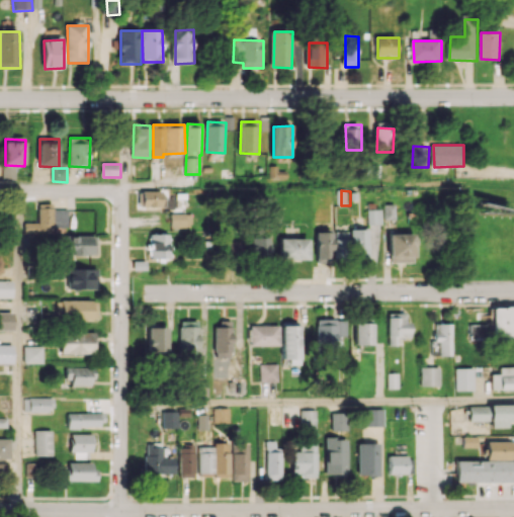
[(164,192),(145,192),(145,207),(164,207),(164,192)]
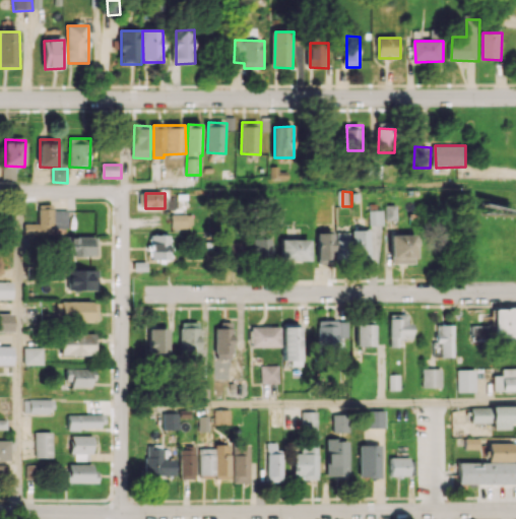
[(70,210),(55,211),(54,204),(41,205),(41,223),(28,224),(28,234),(55,233),(55,229),(71,229),(70,210)]
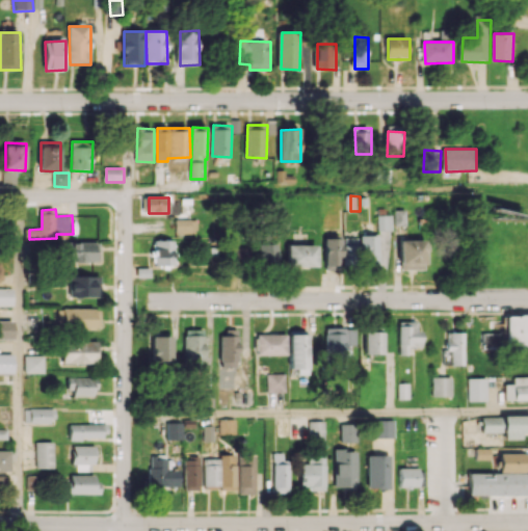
[(398,227),(408,227),(408,213),(398,213),(398,227)]
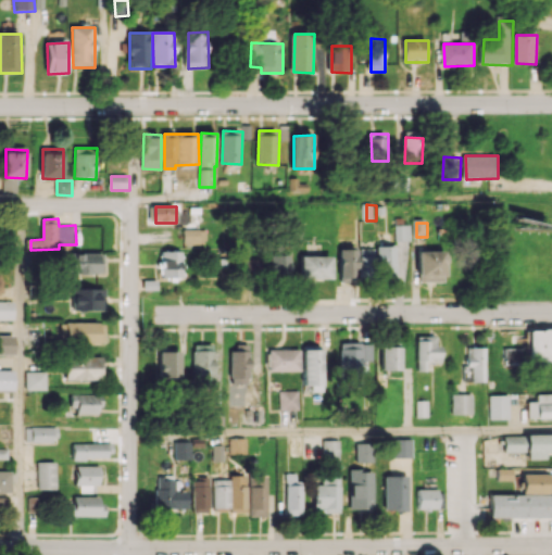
[(412,242),(413,226),(398,226),(398,241),(412,242)]
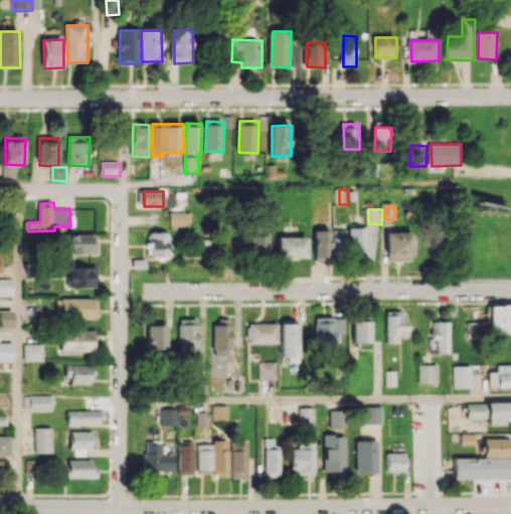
[(173,226),(193,226),(193,213),(173,213),(173,226)]
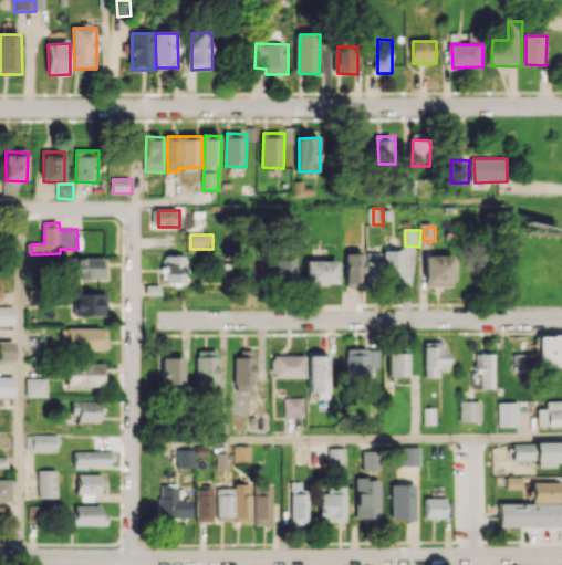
[(405,251),(386,251),(386,283),(405,283),(405,251)]
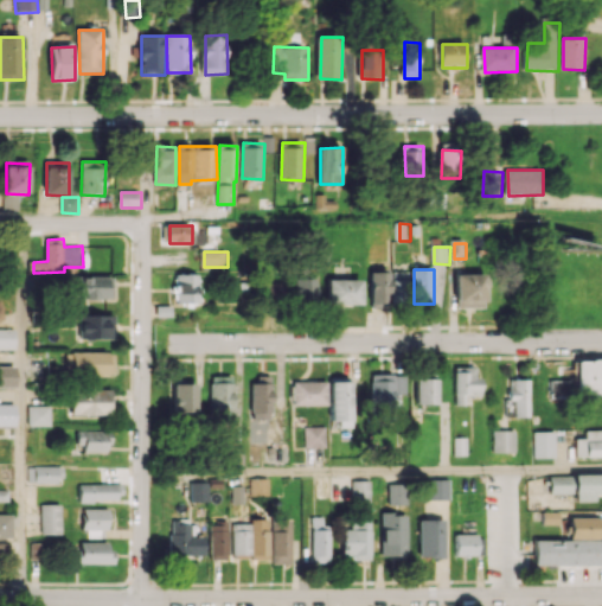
[(395,301),(410,301),(411,272),(396,272),(395,301)]
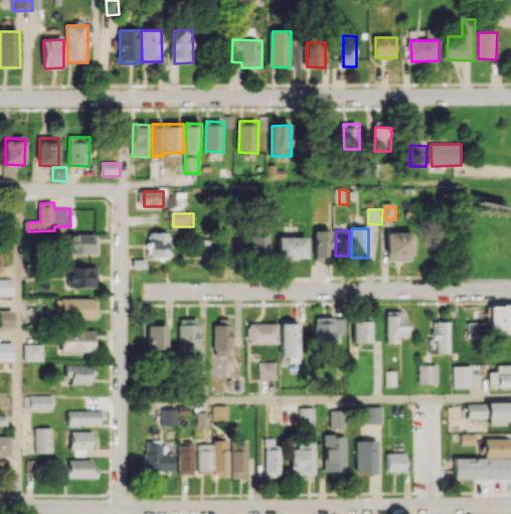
[(332,231),(316,231),(317,262),(333,262),(332,231)]
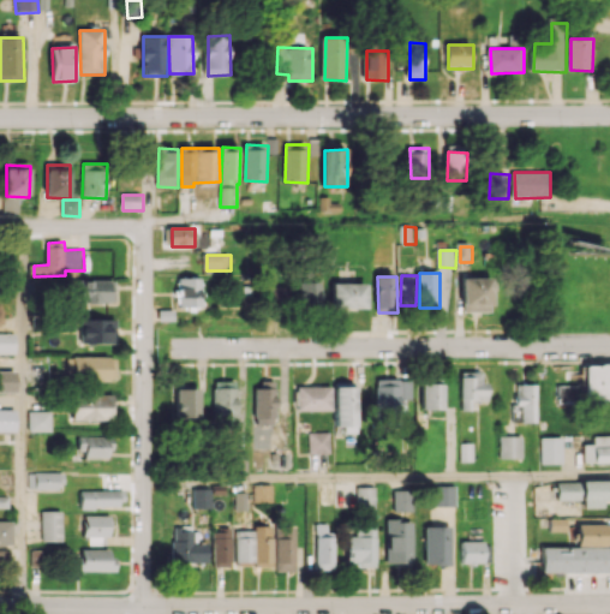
[(203,278),(180,279),(181,309),(204,308),(203,278)]
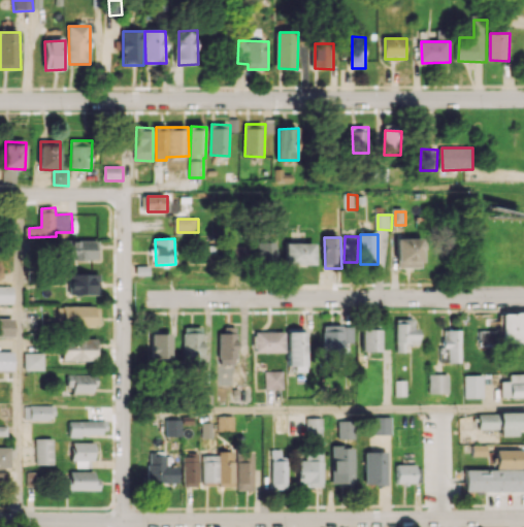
[(399,239),(400,269),(424,268),(424,239),(399,239)]
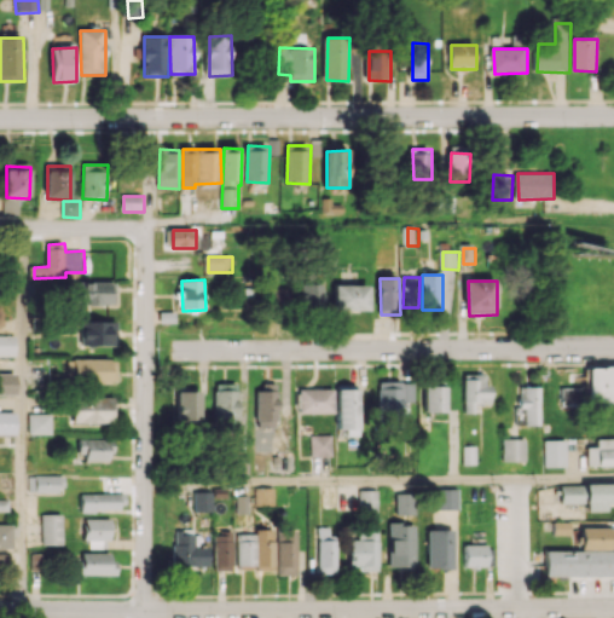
[(116,306),(117,283),(81,282),(81,306),(116,306)]
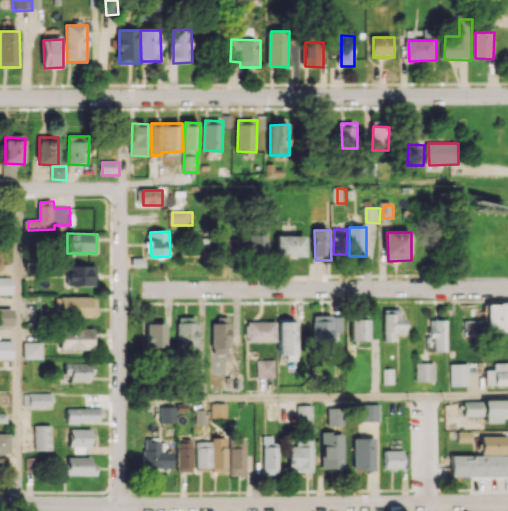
[(269,235),(252,235),(252,255),(269,254),(269,235)]
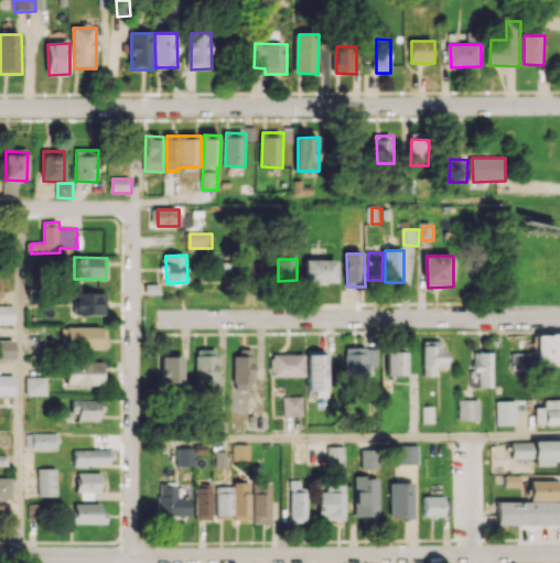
[(337,260),(308,260),(307,283),(337,284),(337,260)]
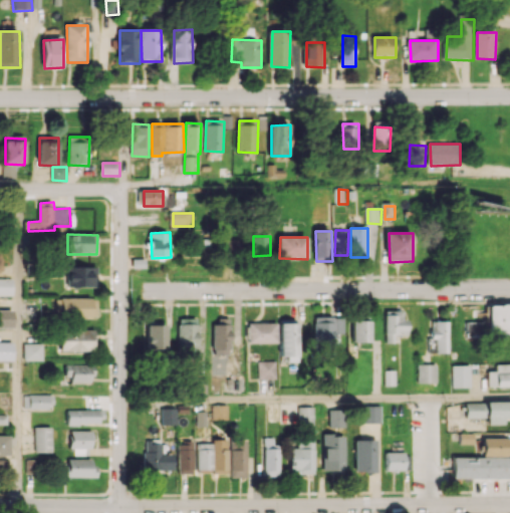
[(243,240),(224,240),(224,256),(242,256),(243,240)]
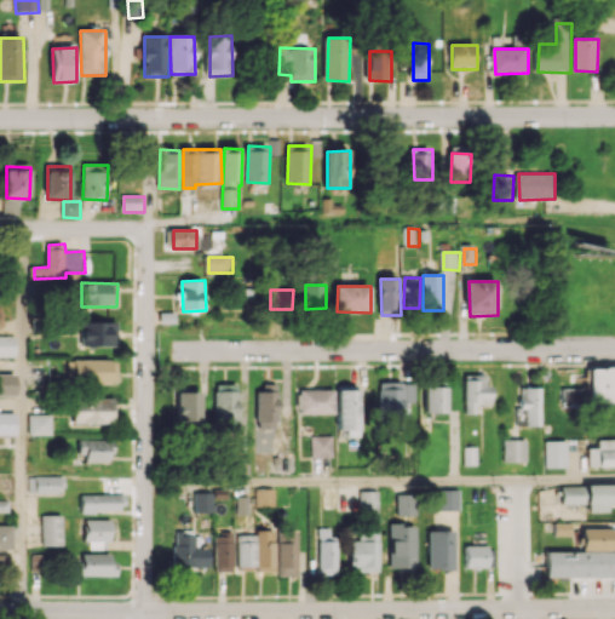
[(120,347),(119,322),(84,324),(85,348),(120,347)]
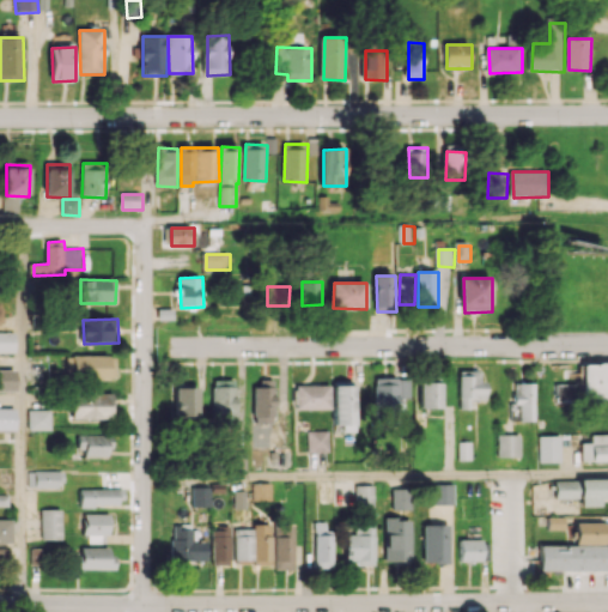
[(0,353),(18,353),(19,333),(0,333),(0,353)]
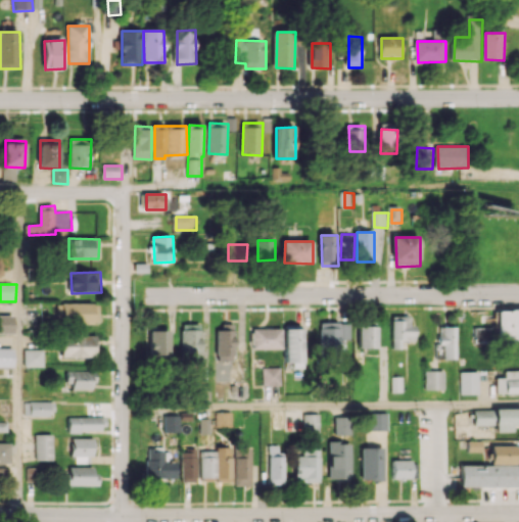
[(100,324),(100,304),(59,303),(59,323),(100,324)]
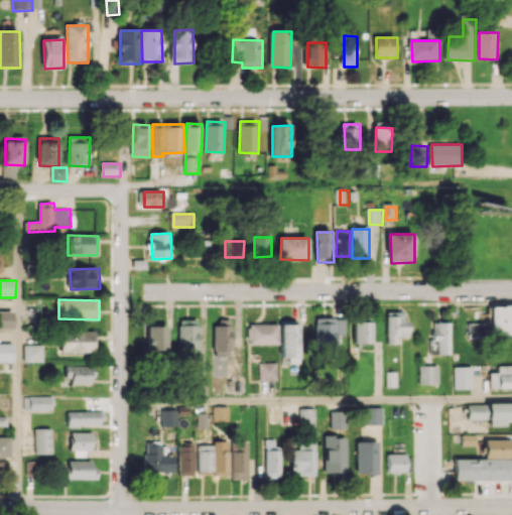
[(511,306),(492,306),(492,324),(471,324),(471,339),(511,338),(511,306)]
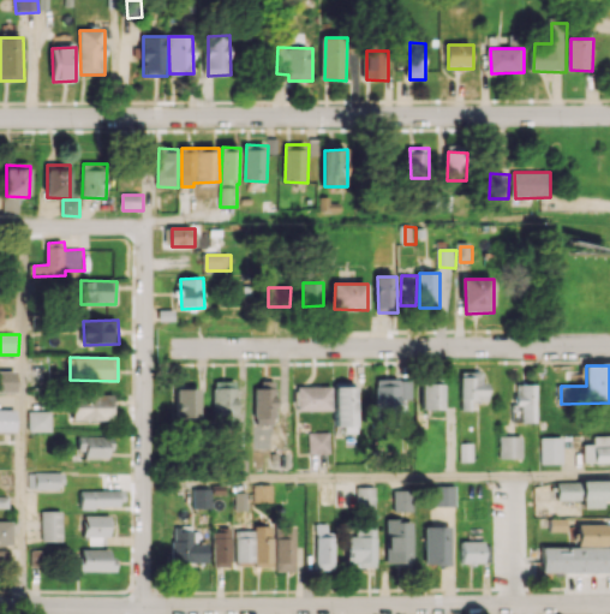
[(0,393),(18,394),(19,373),(0,371),(0,393)]
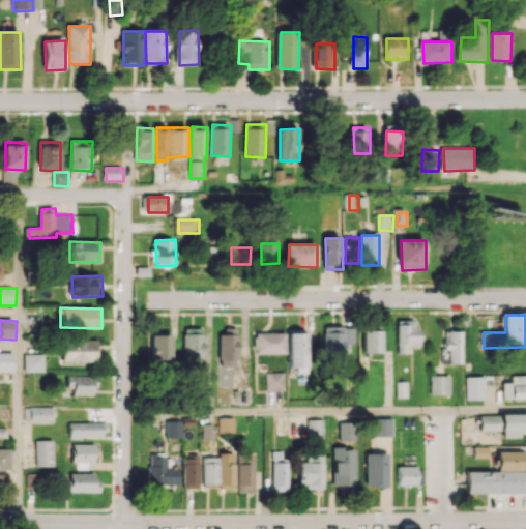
[(417,322),(400,321),(400,354),(409,354),(409,347),(422,347),(422,330),(417,330),(417,322)]
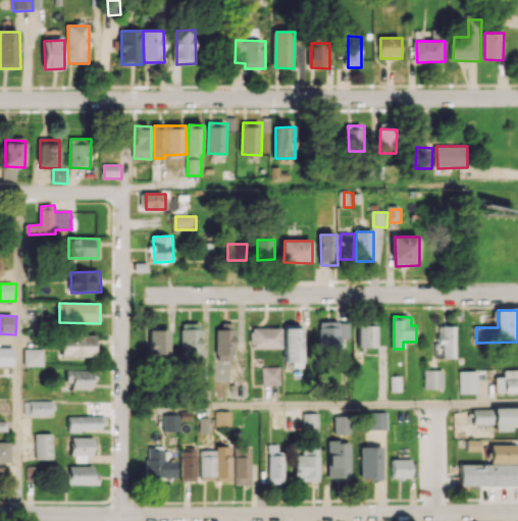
[(353,340),(353,323),(323,322),(322,361),(341,361),(342,340),(353,340)]
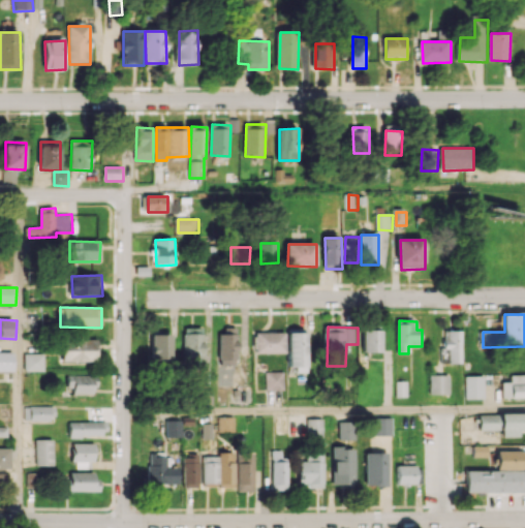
[(186,329),(185,367),(206,368),(207,329),(186,329)]
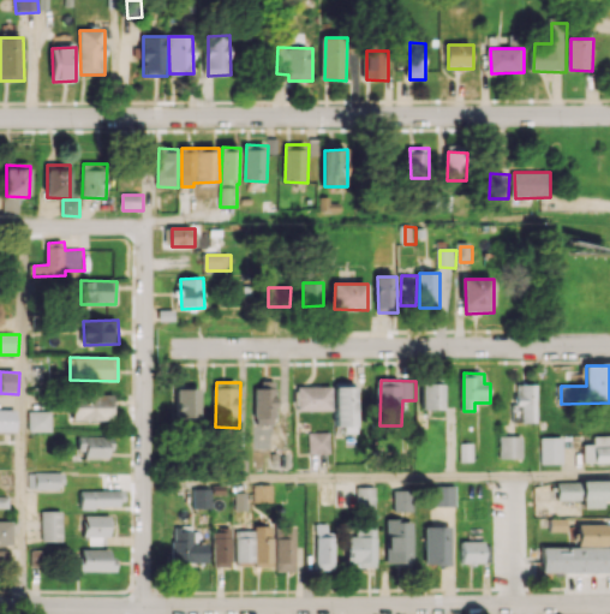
[(257,385),(258,425),(279,425),(277,385),(257,385)]
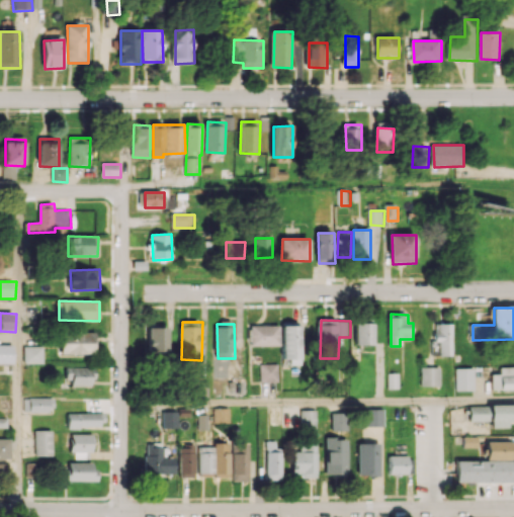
[(356,345),(374,345),(374,324),(357,324),(356,345)]
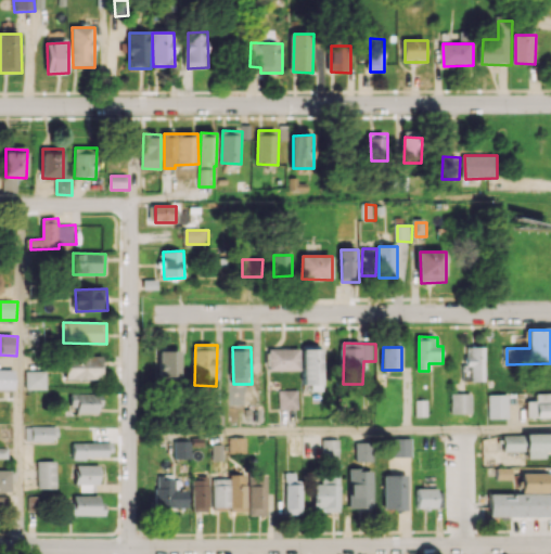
[(487,382),(487,347),(468,347),(468,382),(487,382)]
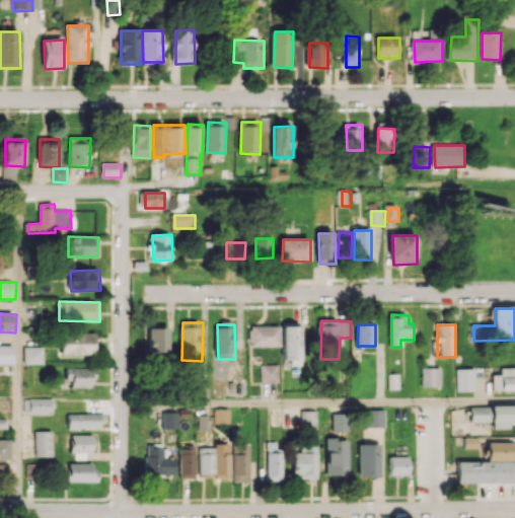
[(282,347),(282,326),(252,326),(252,347),(282,347)]
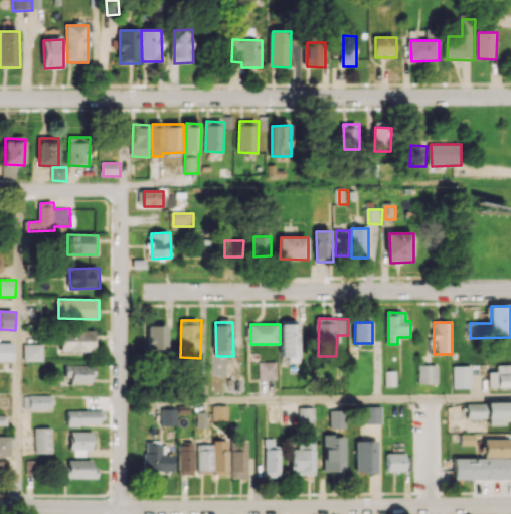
[(284,361),(301,361),(300,324),(283,324),(284,361)]
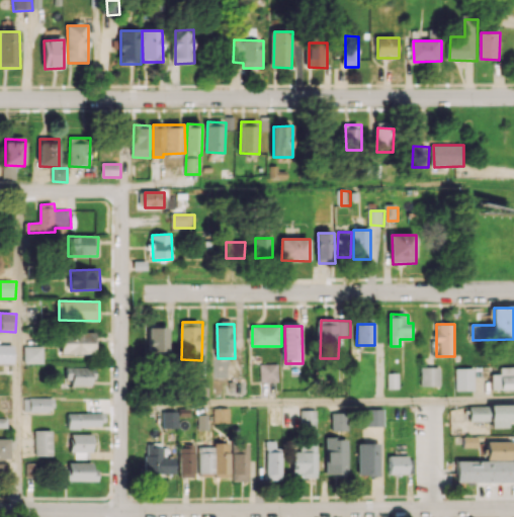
[(169,328),(150,329),(151,355),(170,354),(169,328)]
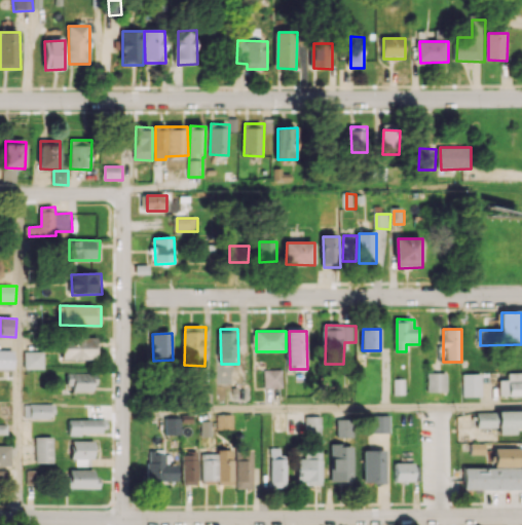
[(99,338),(65,337),(65,360),(98,361),(99,338)]
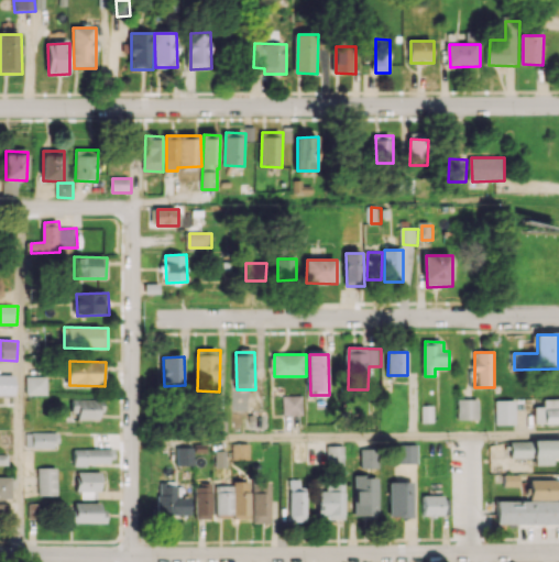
[(0,396),(17,396),(18,375),(0,375),(0,396)]
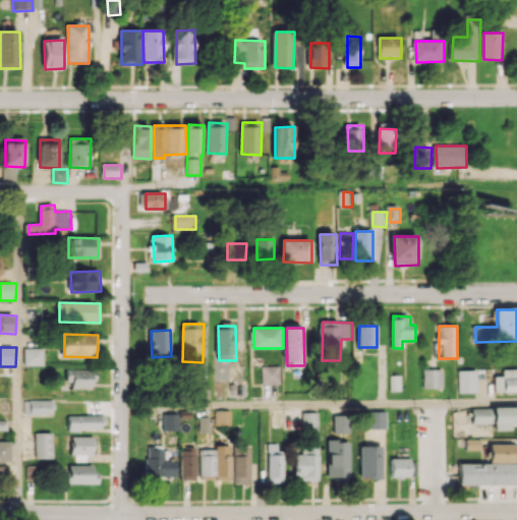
[(26,366),(45,366),(45,349),(26,349),(26,366)]
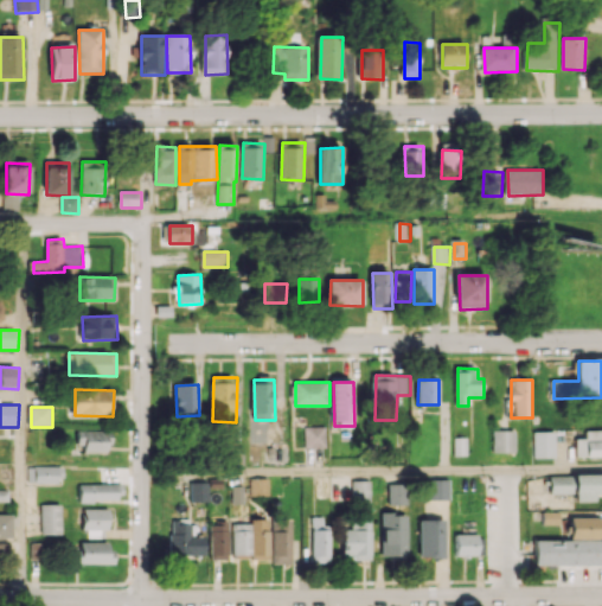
[(328,447),(328,427),(308,428),(308,448),(328,447)]
